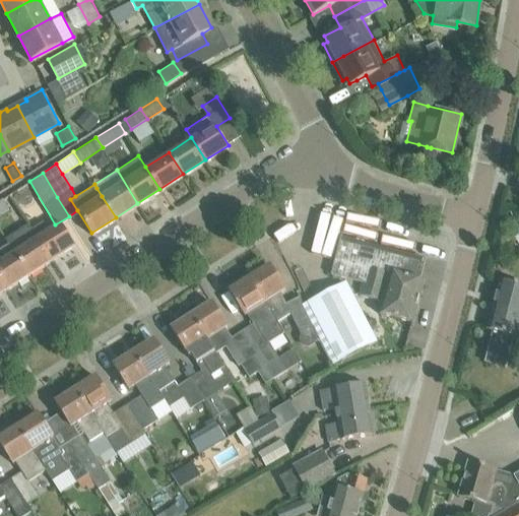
[(0,213),(9,208),(2,198),(0,199),(0,213)]
